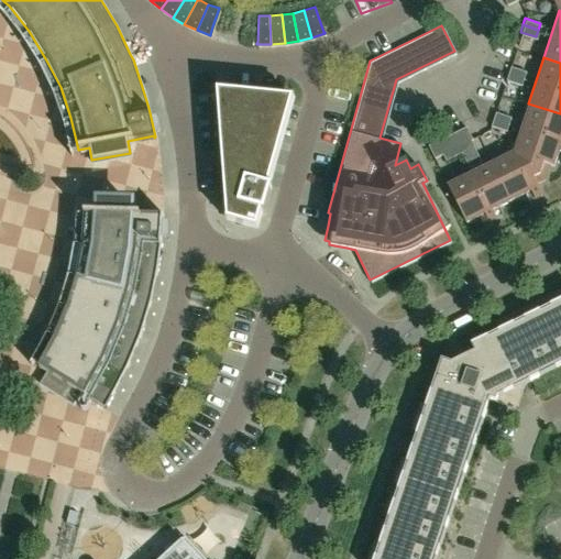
[(507,70),(523,76),(525,69),(509,64),(507,70)]
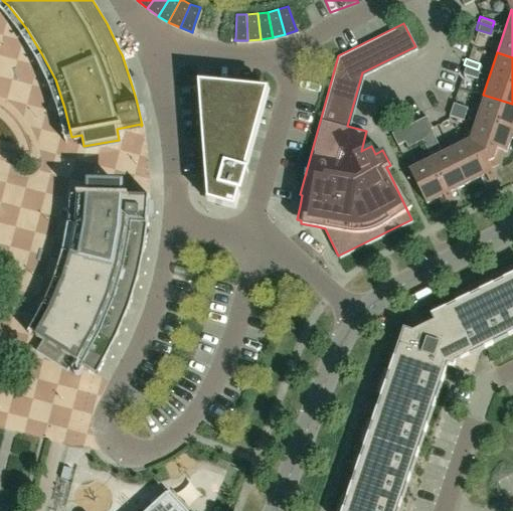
[(464,64),(462,71),(476,75),(478,69),(464,64)]
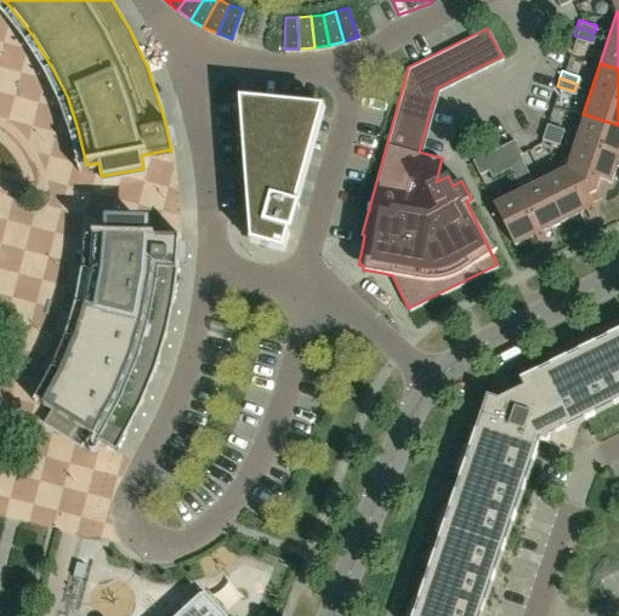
[(324,104),(237,96),(246,233),(248,240),(283,250),(284,244),(288,231),(290,232),(299,204),(296,203),(324,104)]
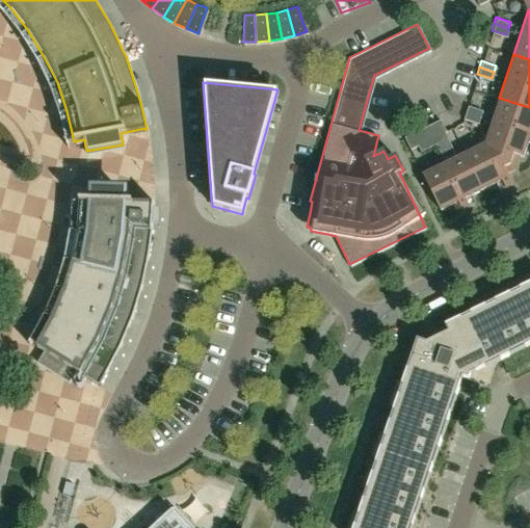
[(529,107),(499,98),(484,141),(518,154),(522,155),(528,135),(529,136),(529,107)]
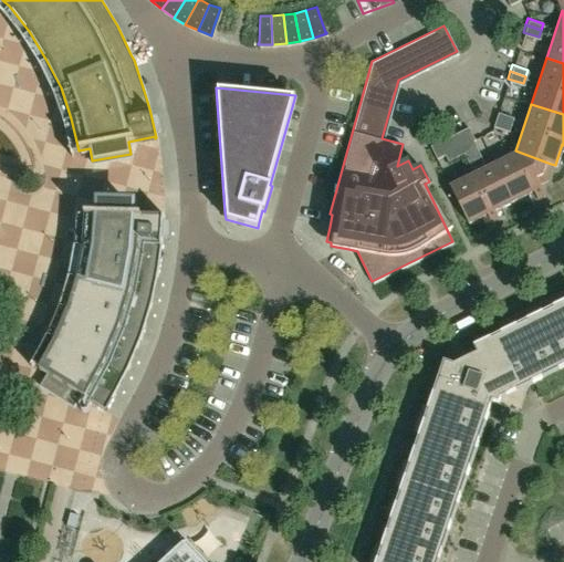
[(510,123),(513,115),(498,110),(494,117),(510,123)]
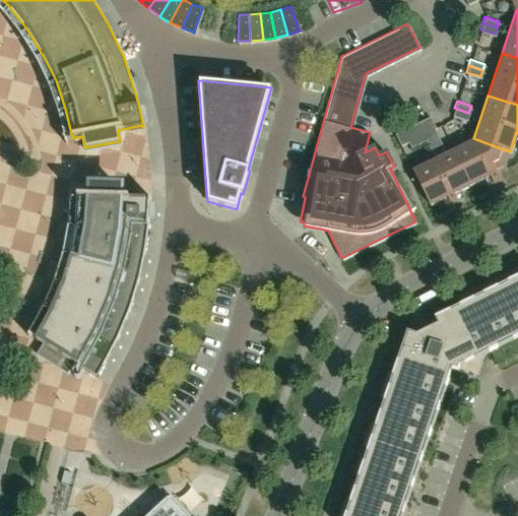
[(454,108),(452,114),(466,119),(468,113),(454,108)]
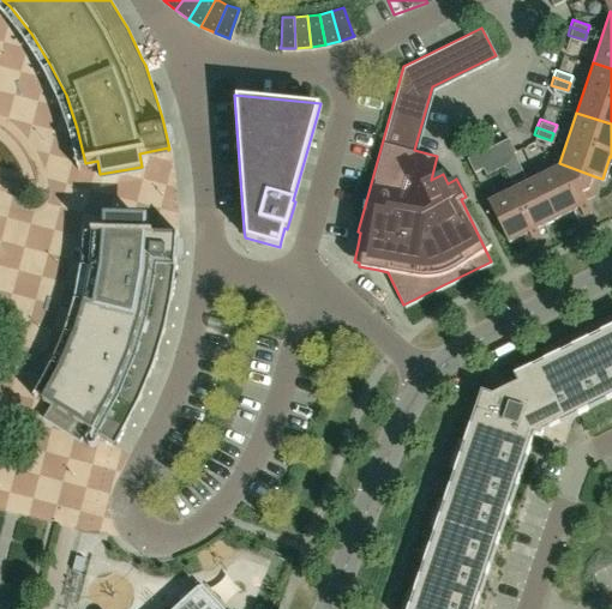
[(510,158),(515,156),(511,149),(514,148),(508,136),(501,139),(508,152),(510,158)]
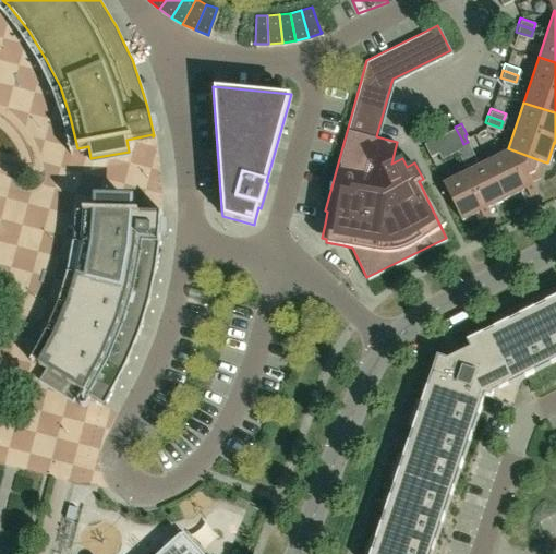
[(455,127),(449,129),(455,141),(458,147),(463,144),(461,139),(455,127)]
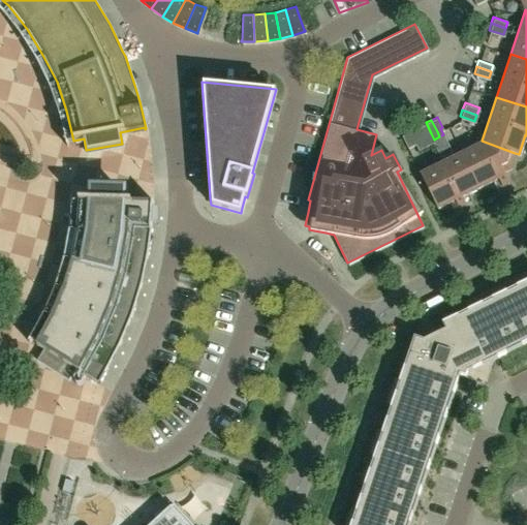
[(434,140),(431,133),(426,122),(420,125),(426,136),(429,143),(434,140)]
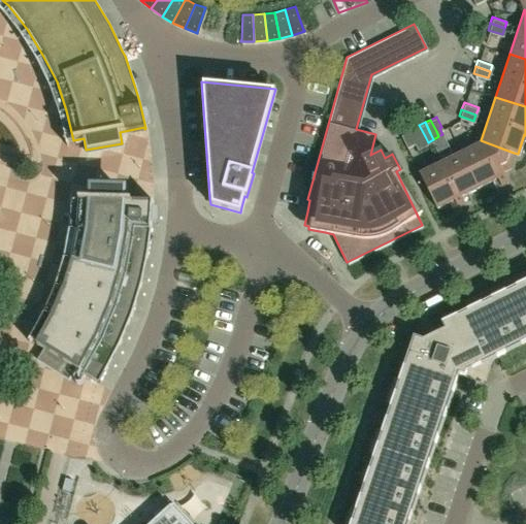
[(422,144),(428,142),(425,136),(419,125),(414,128),(420,139),(422,144)]
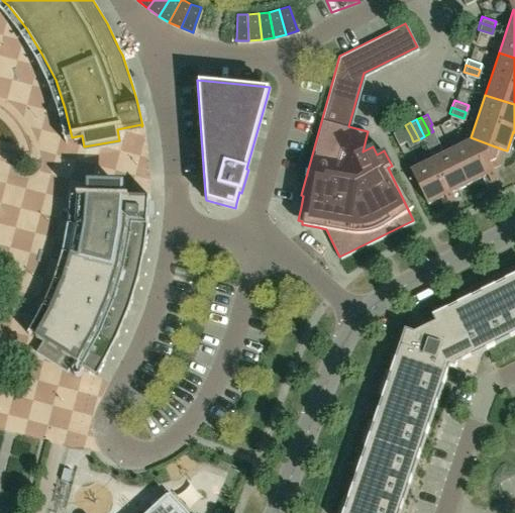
[(405,125),(400,127),(405,138),(408,144),(413,141),(411,136),(405,125)]
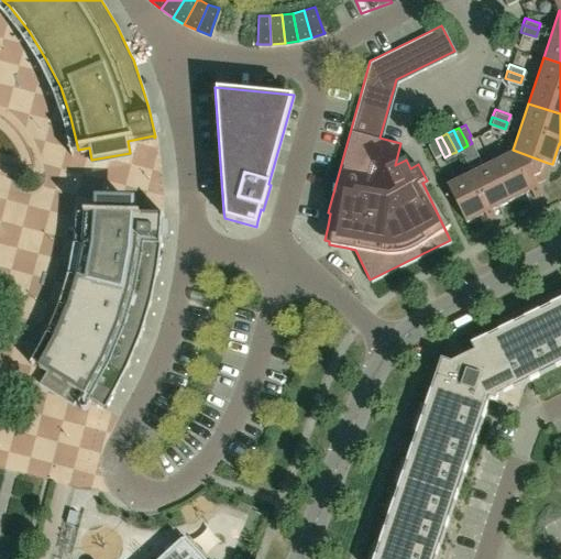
[(433,155),(441,151),(436,139),(427,143),(433,155)]
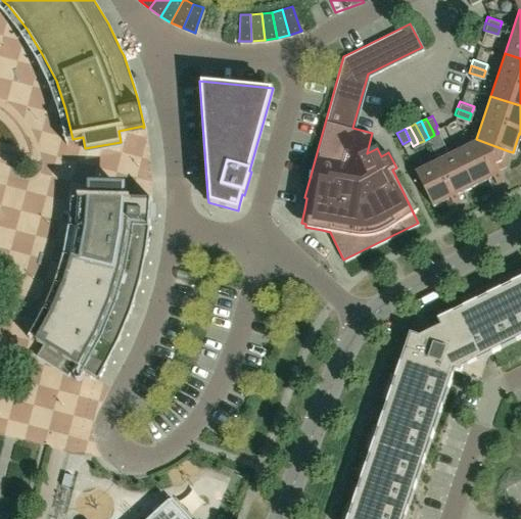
[(505,163),(509,151),(476,139),(457,148),(474,183),(491,175),(495,183),(503,179),(498,168),(505,163)]
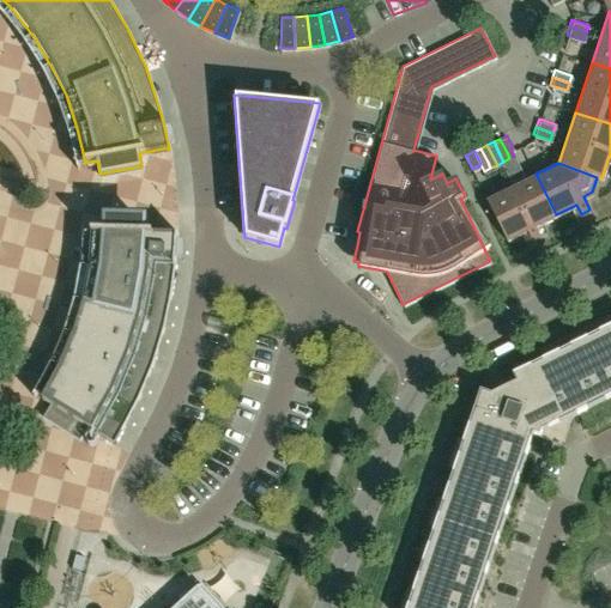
[(534,225),(556,214),(536,174),(487,199),(507,239),(526,230),(531,238),(539,235),(534,225)]
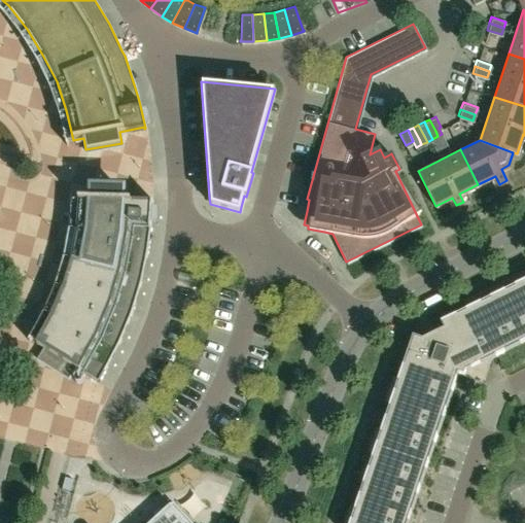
[(125,199),(125,186),(88,185),(88,198),(77,198),(76,229),(70,257),(62,286),(50,314),(35,342),(43,347),(37,356),(68,376),(74,365),(97,380),(106,363),(117,341),(129,314),(131,308),(140,280),(145,255),(146,250),(149,225),(151,198),(149,198),(149,200),(125,199)]
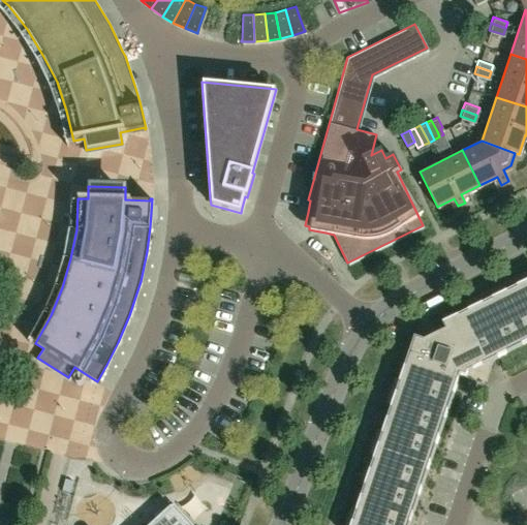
[(526,278),(440,321),(444,329),(424,339),(413,335),(348,524),(406,524),(458,372),(476,378),(483,362),(526,339),(526,278)]
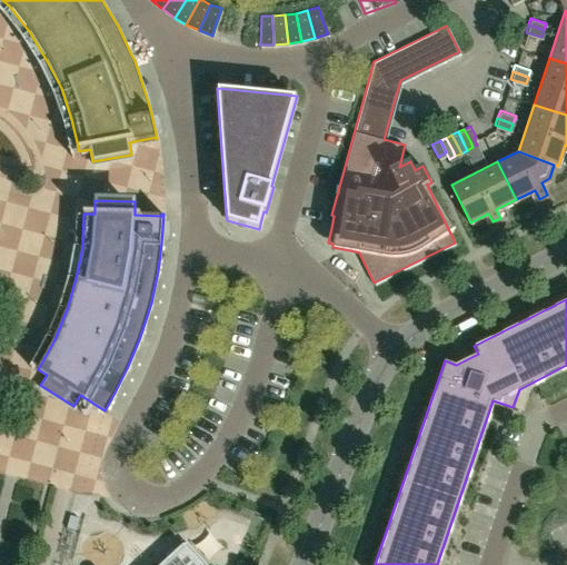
[(208,564),(186,539),(161,562),(160,561),(158,561),(157,561),(156,561),(152,561),(151,562),(150,563),(149,564),(148,564),(208,564)]
